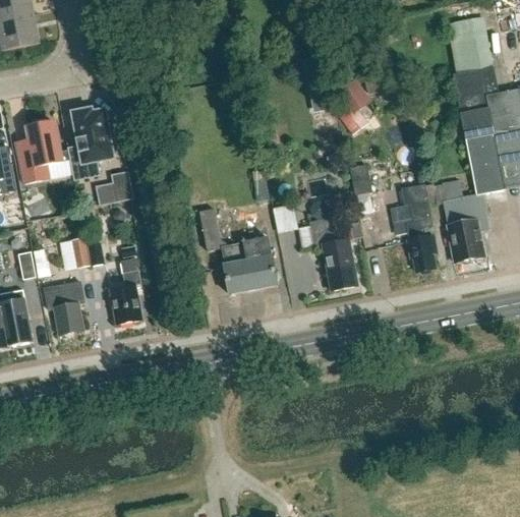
[(0,19),(32,14),(29,0),(0,0),(0,19)]
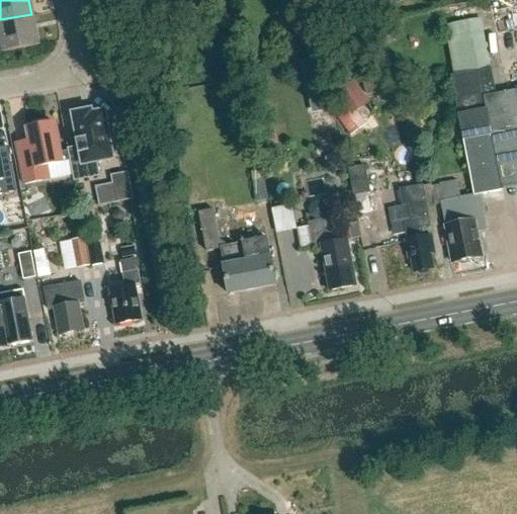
[(0,50),(36,43),(31,14),(0,19),(0,50)]
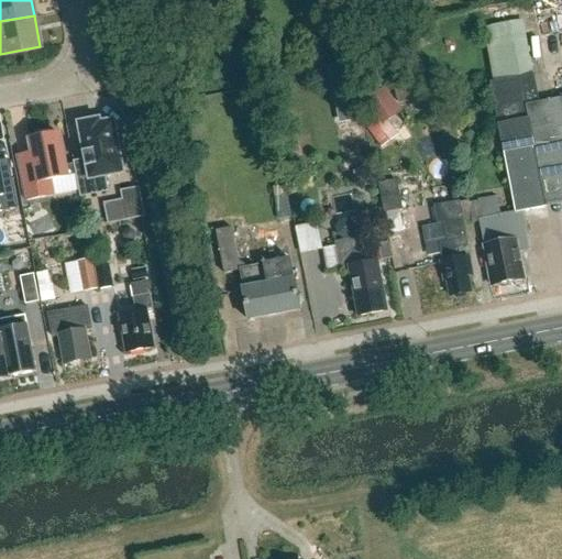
[(481,26),(499,123),(529,117),(526,102),(538,100),(522,17),(481,26)]
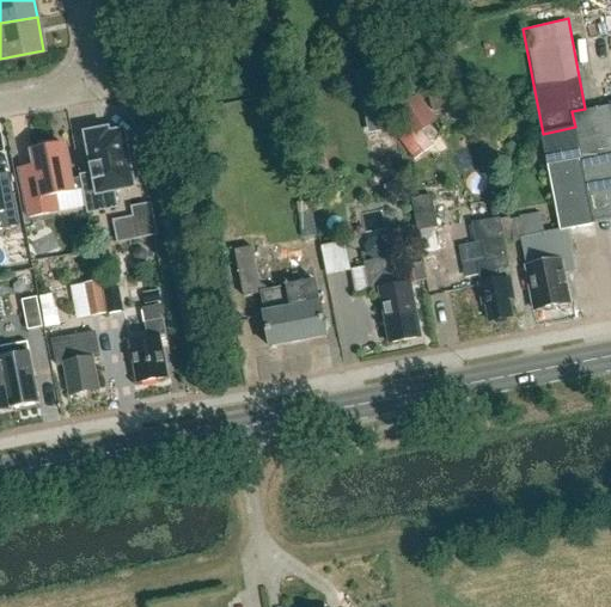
[(431,141),(420,124),(434,115),(417,89),(384,110),(413,153),(431,141)]
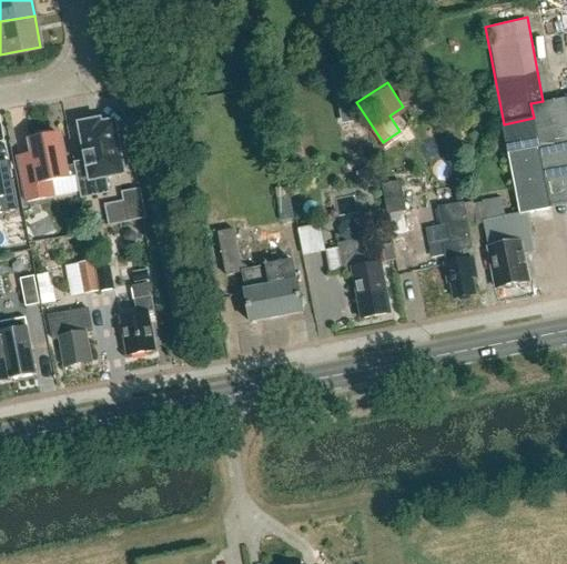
[(566,97),(554,99),(566,172),(566,97)]
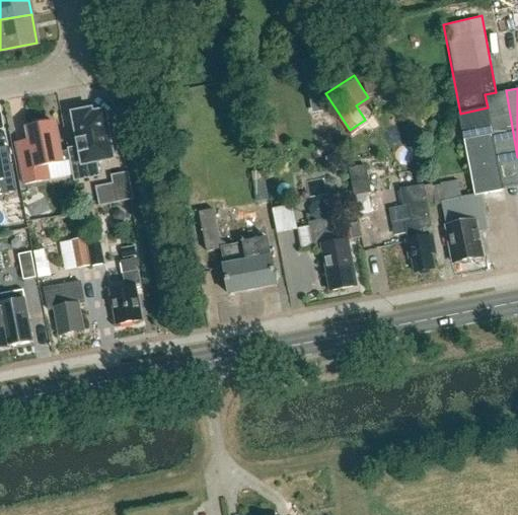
[(312,111),(316,138),(335,135),(330,107),(312,111)]
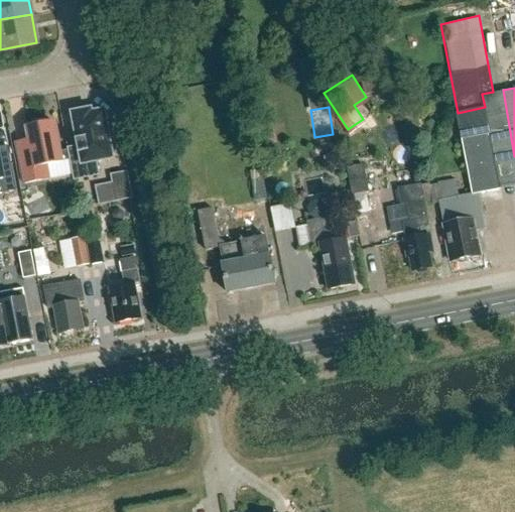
[(473,192),(459,195),(441,198),(438,199),(451,259),(480,253),(475,229),(486,227),(479,192),(492,188),(492,187),(500,186),(485,107),(458,113),(473,192)]
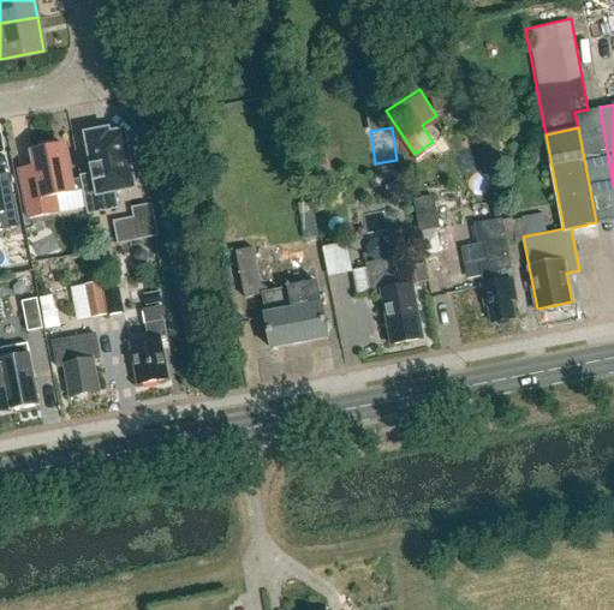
[(88,132),(94,165),(93,165),(94,172),(82,174),(88,210),(118,205),(114,189),(133,185),(132,180),(138,179),(135,161),(130,162),(123,130),(109,133),(108,129),(88,132)]
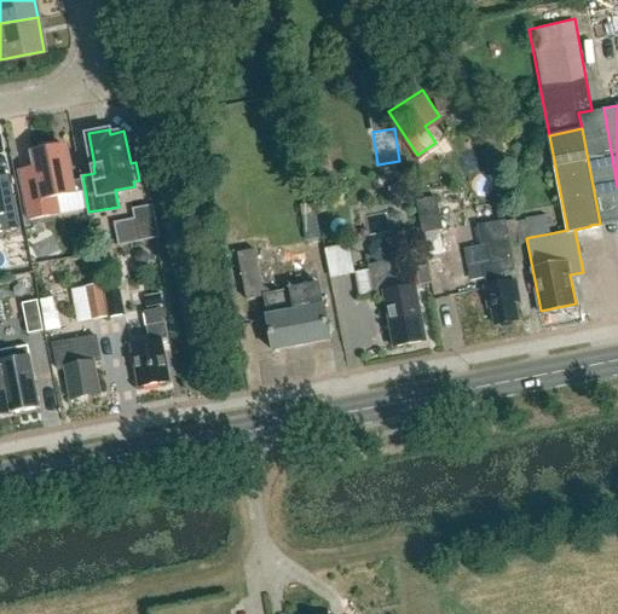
[(33,150),(36,166),(21,168),(30,216),(58,210),(56,195),(74,191),(65,144),(61,145),(59,143),(55,142),(48,142),(42,144),(39,148),(38,149),(33,150)]
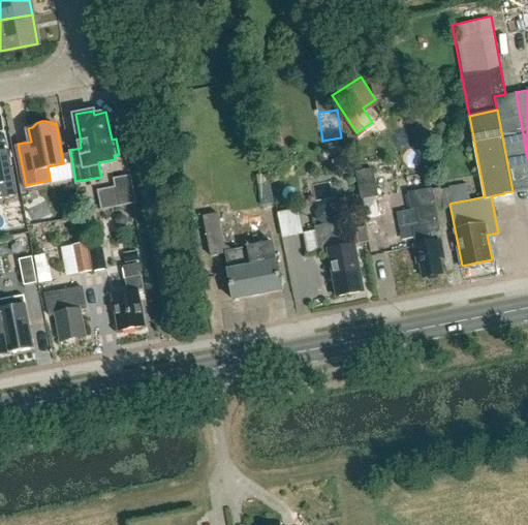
[(0,195),(17,192),(10,164),(0,166),(0,195)]
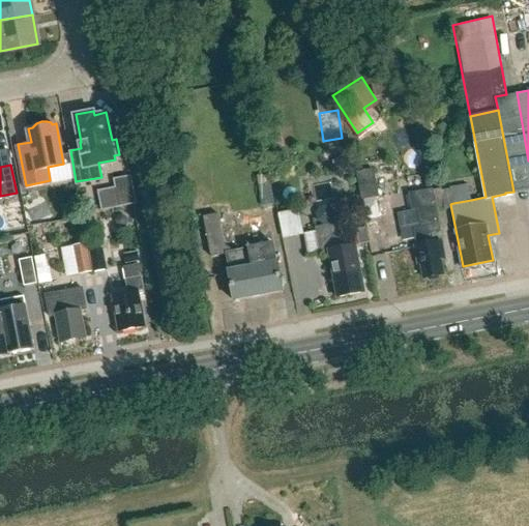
[(358,171),(363,197),(380,194),(375,168),(358,171)]
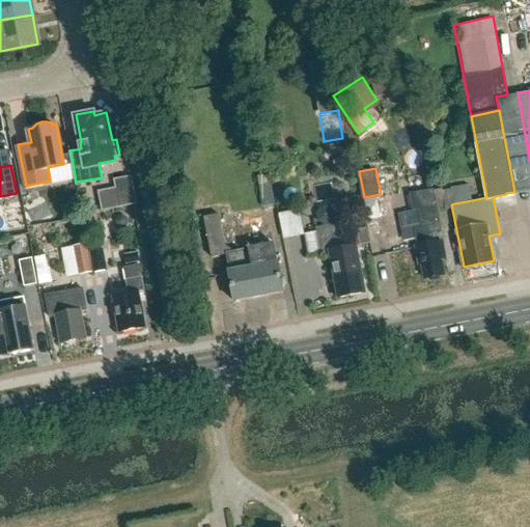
[(131,171),(114,174),(116,184),(99,187),(103,206),(137,200),(131,171)]
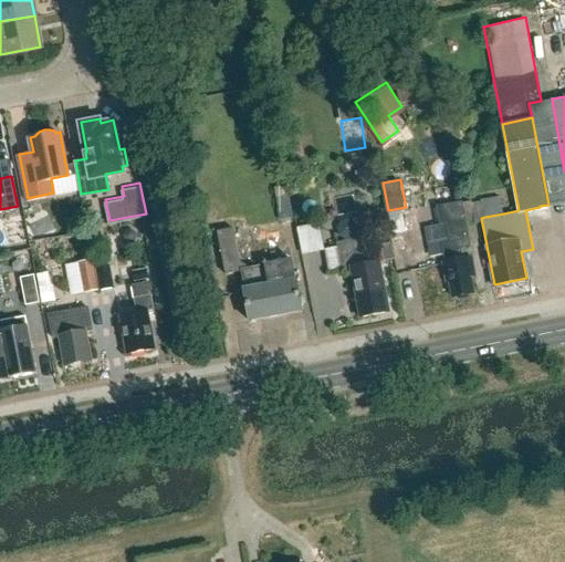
[(484,217),(503,214),(500,195),(481,199),(484,217)]
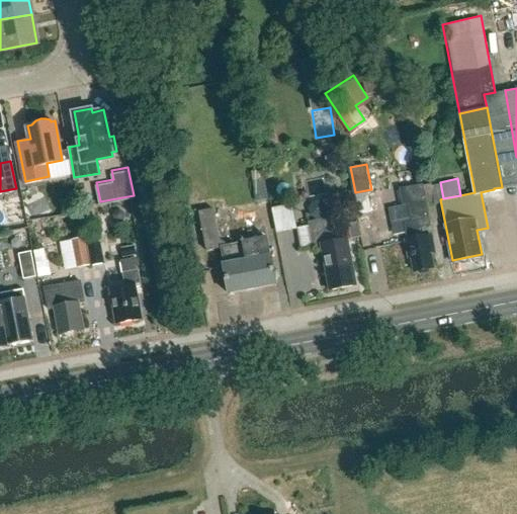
[(430,224),(422,184),(401,188),(403,203),(409,202),(413,222),(406,223),(407,228),(406,228),(408,240),(407,240),(409,253),(412,256),(414,270),(433,266),(430,247),(433,246),(431,234),(423,235),(421,225),(430,224)]
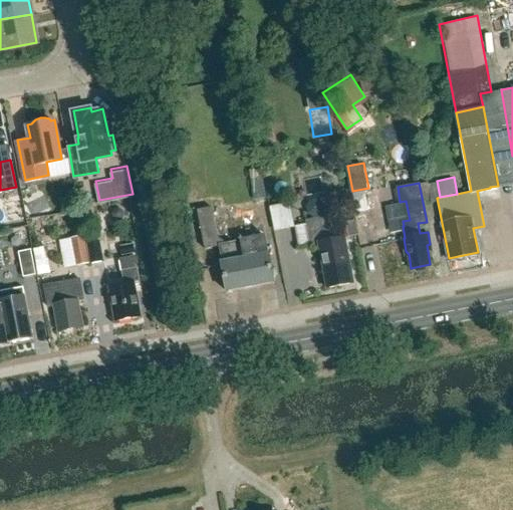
[(286,199),(266,204),(271,226),(291,222),(286,199)]
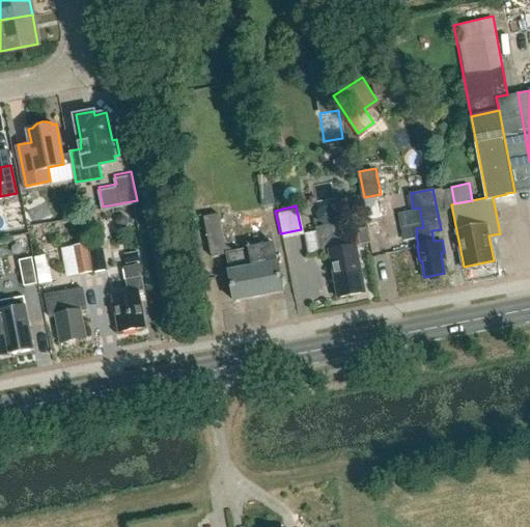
[(225,250),(218,213),(203,215),(211,254),(225,252),(229,270),(228,270),(233,299),(283,289),(277,259),(276,259),(272,241),(225,250)]
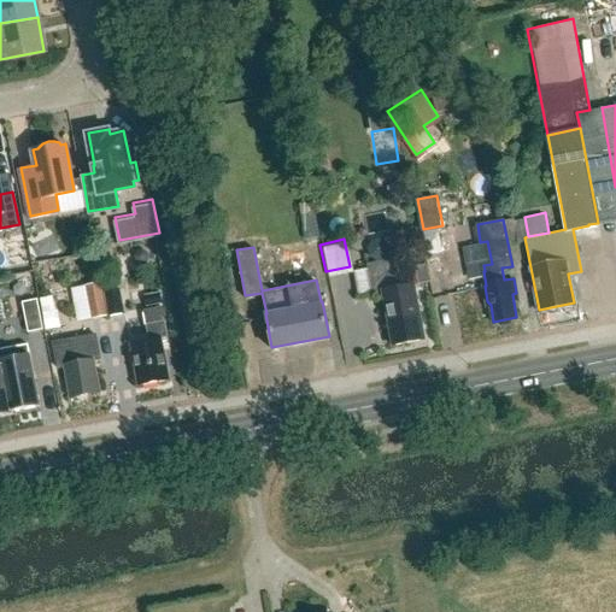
[(397,287),(392,258),(368,263),(373,293),(382,290),(392,343),(423,337),(414,283),(397,287)]
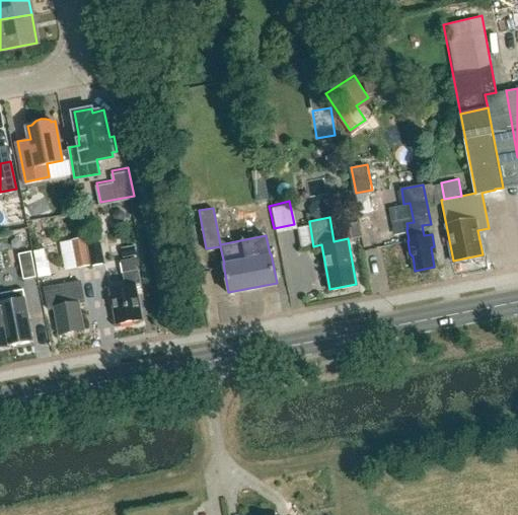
[(64,268),(88,264),(83,236),(59,240),(64,268)]
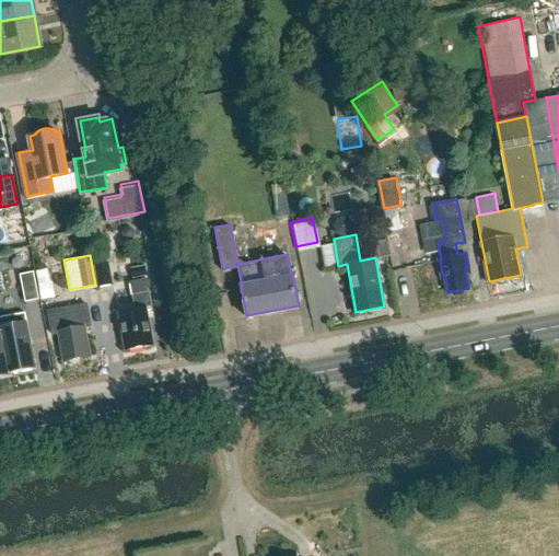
[(96,285),(112,282),(107,259),(93,262),(96,285)]
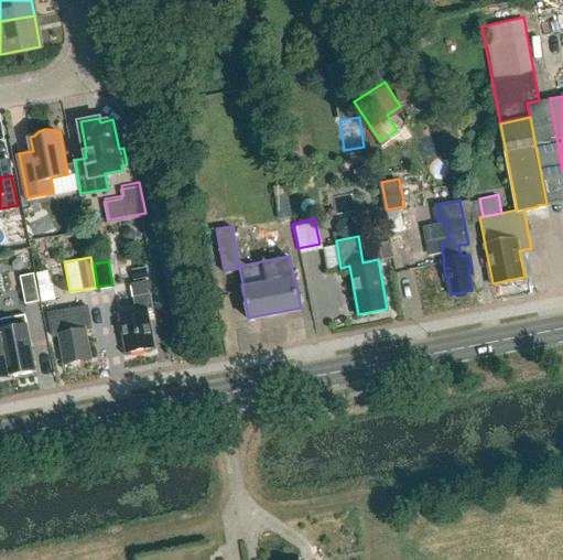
[(25,303),(40,300),(34,272),(20,275),(25,303)]
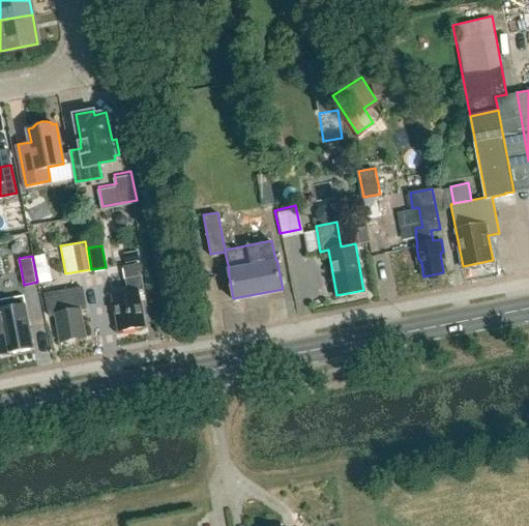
[(119,330),(144,325),(138,290),(144,289),(139,262),(122,265),(127,291),(112,294),(119,330)]
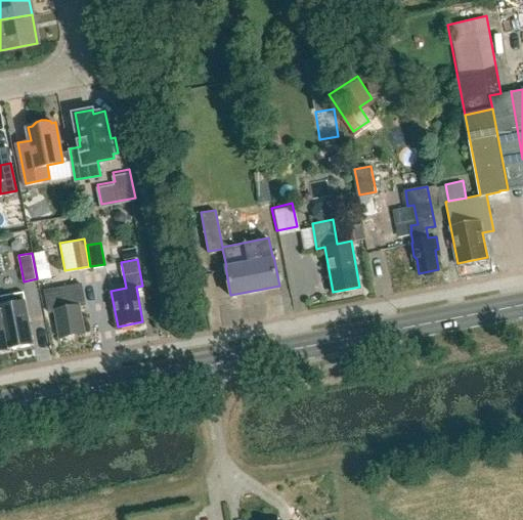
[(48,311),(54,310),(59,337),(84,333),(79,305),(85,304),(81,283),(44,290),(48,311)]
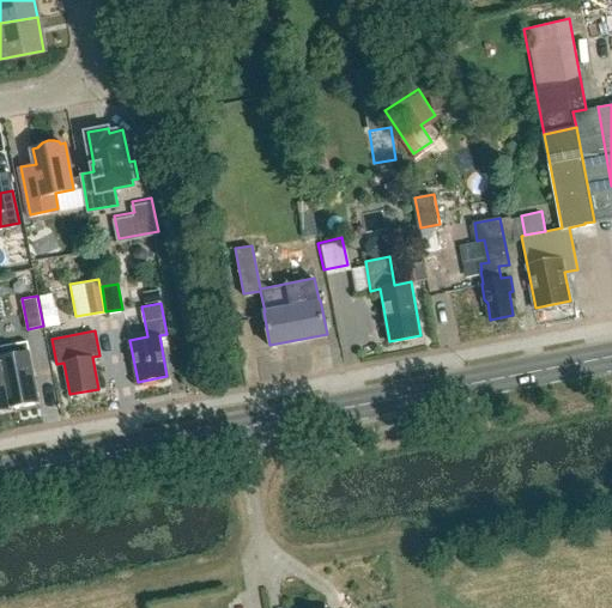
[(11,407),(12,407),(40,402),(28,340),(0,345),(0,357),(1,363),(2,363),(11,407)]
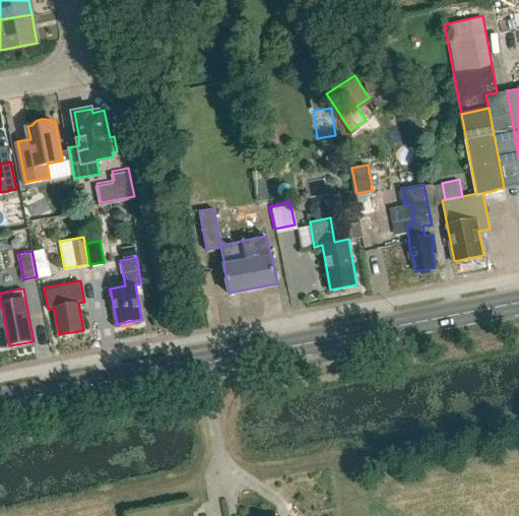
[(0,349),(10,347),(10,345),(9,345),(2,308),(1,308),(0,308),(0,349)]
